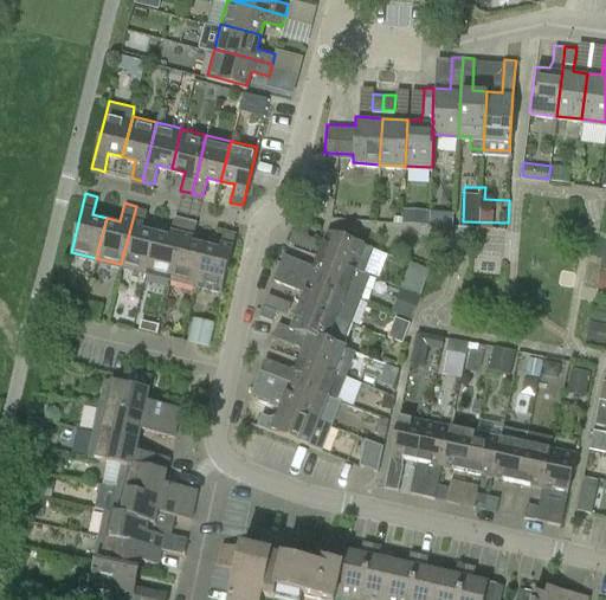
[(121,264),(146,270),(156,230),(142,227),(147,208),(136,206),(121,264)]
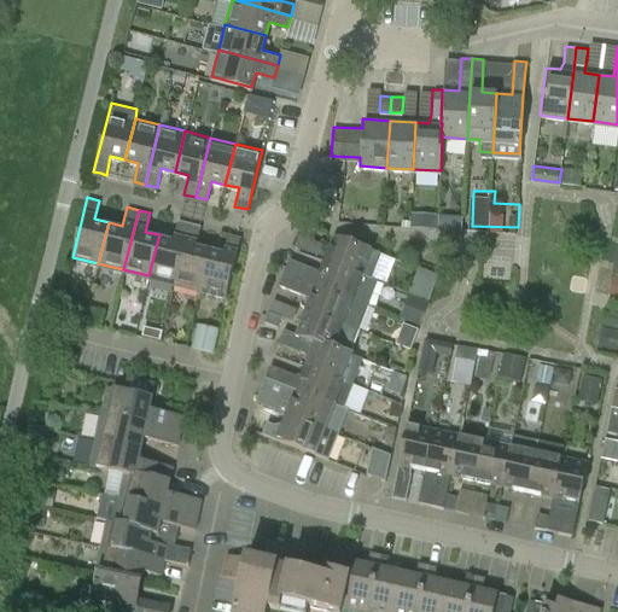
[(174,281),(188,222),(178,220),(173,238),(159,234),(149,275),(174,281)]
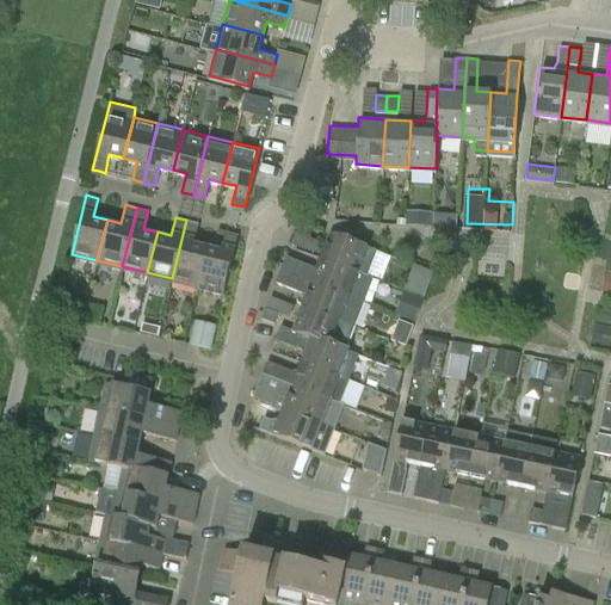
[(312,222),(298,217),(295,228),(308,233),(312,222)]
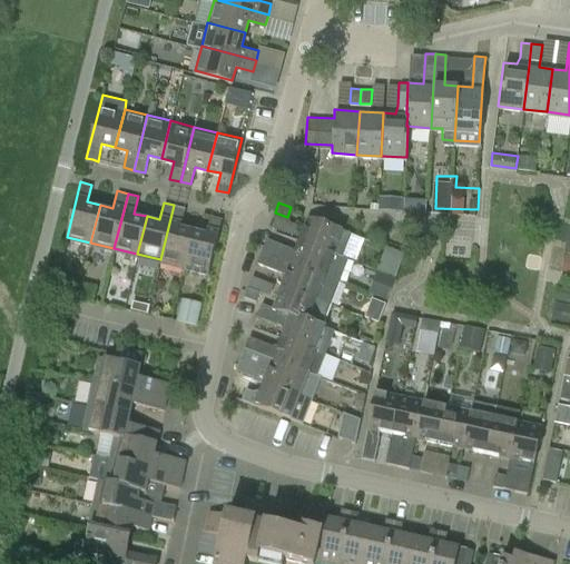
[(160,259),(184,265),(193,228),(180,225),(185,207),(174,205),(160,259)]
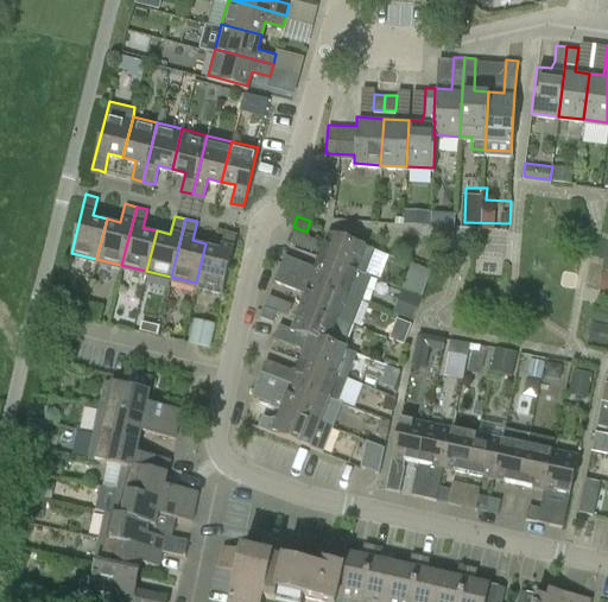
[(206,244),(196,283),(222,290),(236,232),(225,228),(220,246),(206,244)]
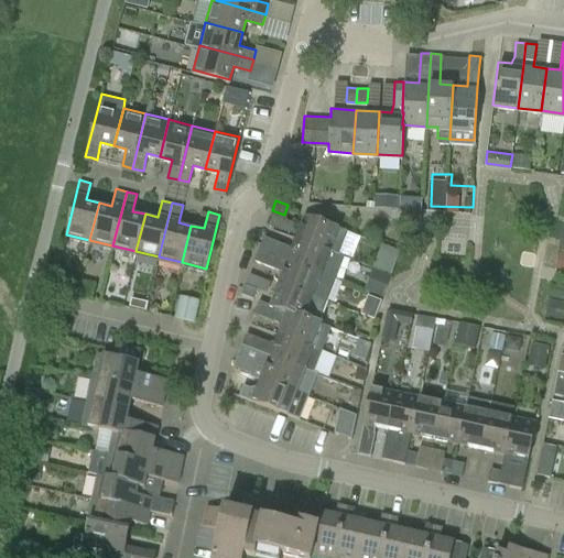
[(305,211),(295,234),(338,251),(347,228),(305,211)]
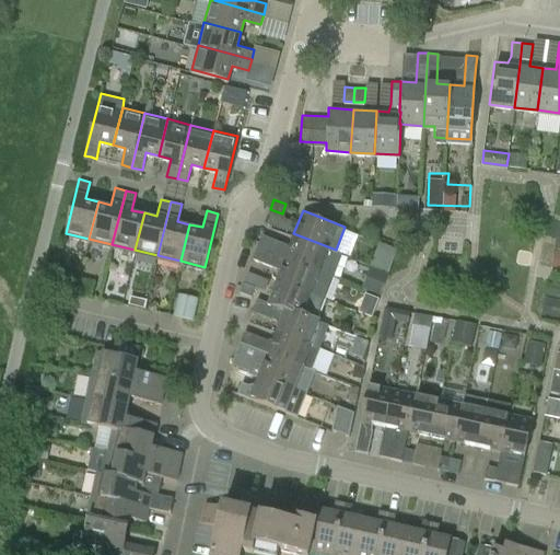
[(286,255),(331,274),(340,252),(336,250),(293,233),(288,247),(283,246),(284,244),(260,234),(257,244),(286,255)]
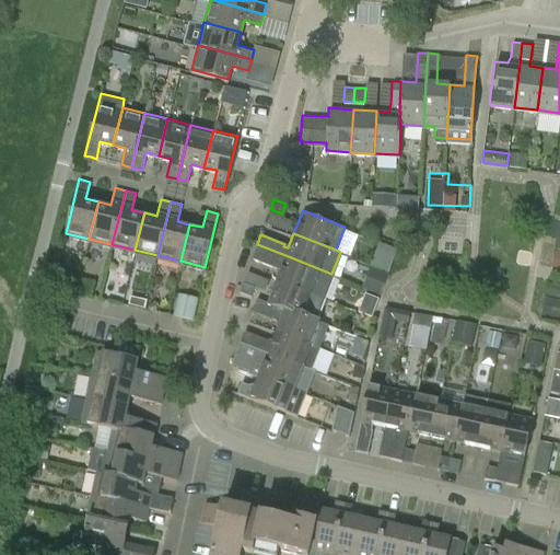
[(364,282),(382,289),(400,245),(382,238),(364,282)]
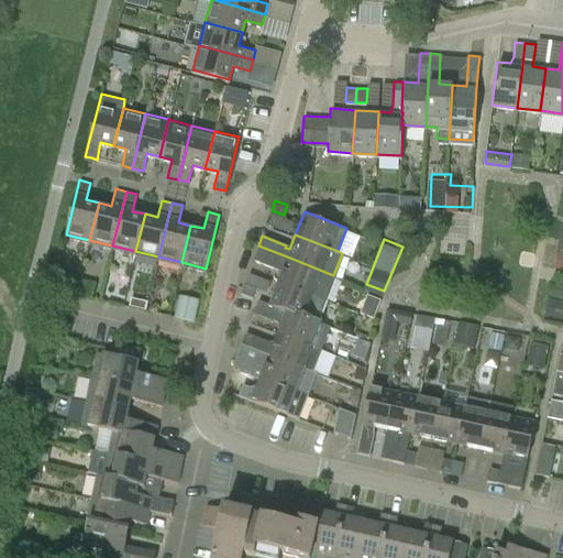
[(284,265),(278,279),(324,297),(333,275),(287,256),(258,245),(254,255),(278,265),(279,263),(284,265)]
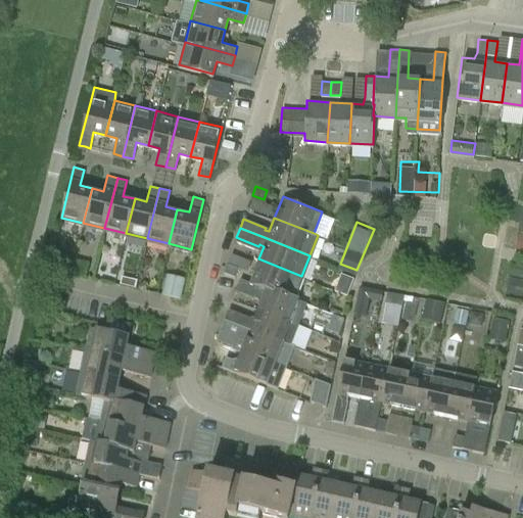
[(283,291),(294,295),(301,276),(258,259),(250,281),(266,287),(267,286),(282,292),(283,291)]
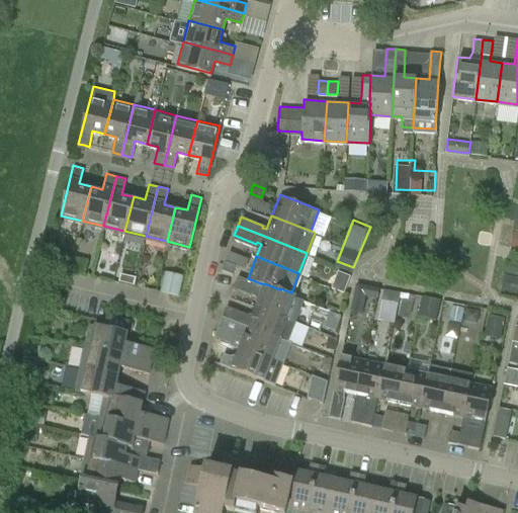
[(233,272),(236,263),(225,259),(222,268),(233,272)]
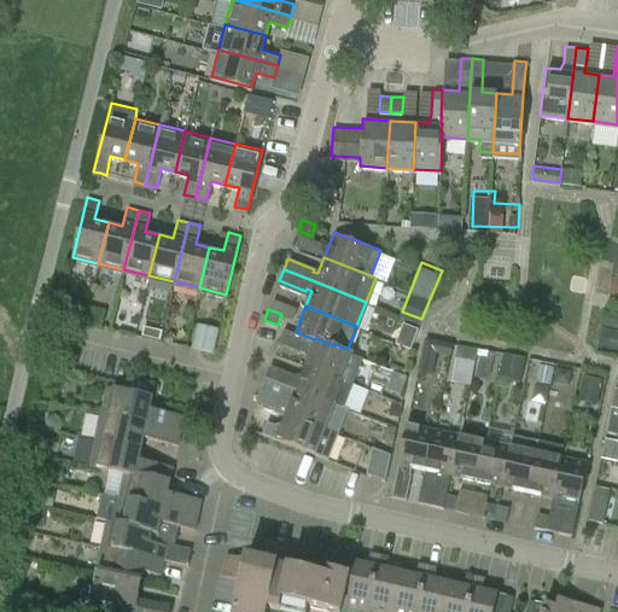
[(310,348),(305,362),(351,380),(361,356),(353,353),(353,351),(348,349),(334,344),(333,345),(315,338),(314,339),(296,332),(283,327),(279,338),(305,348),(307,345),(310,348)]
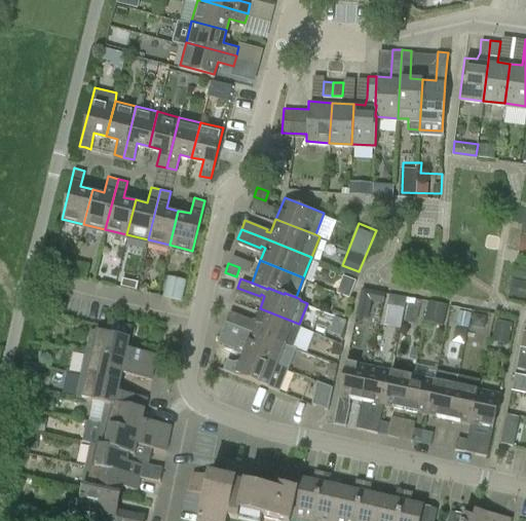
[(377,289),(375,298),(383,300),(384,291),(385,289),(377,288),(377,289)]
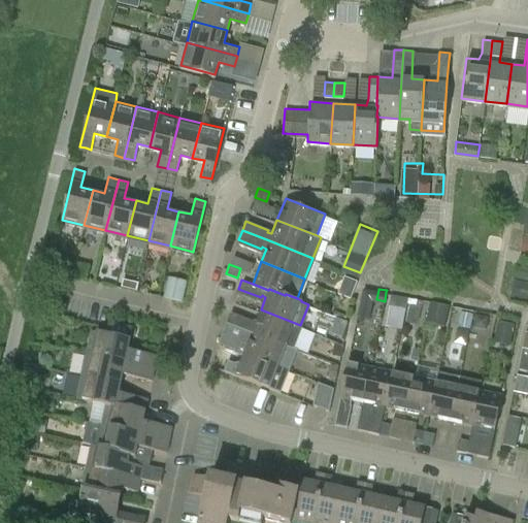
[(447,320),(450,301),(433,298),(430,317),(447,320)]
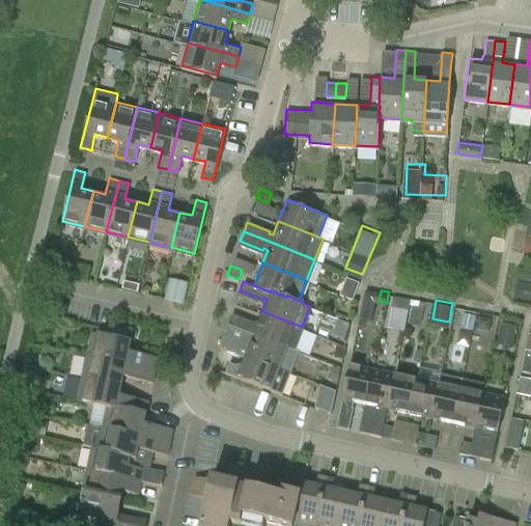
[(230,312),(227,322),(239,327),(254,332),(286,344),(295,348),(302,327),(262,311),(257,324),(230,312)]
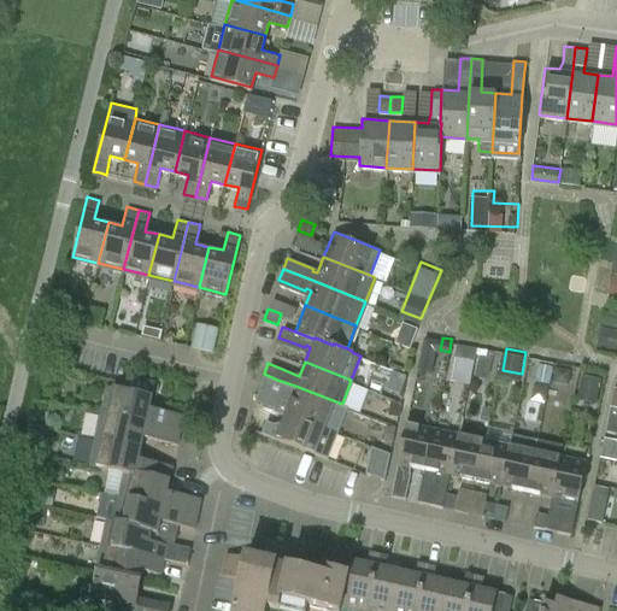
[(101,410),(180,427),(183,411),(150,404),(154,379),(127,372),(123,387),(106,383),(101,406),(90,404),(88,411),(100,413),(101,410)]
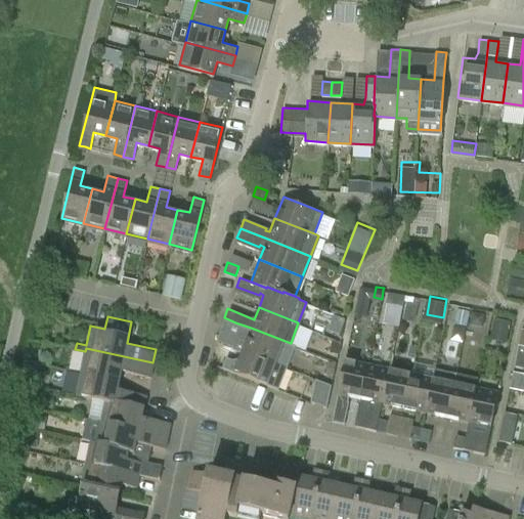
[(235,322),(224,317),(220,329),(216,338),(243,348),(288,365),(295,345),(291,343),(282,340),(251,328),(235,322)]
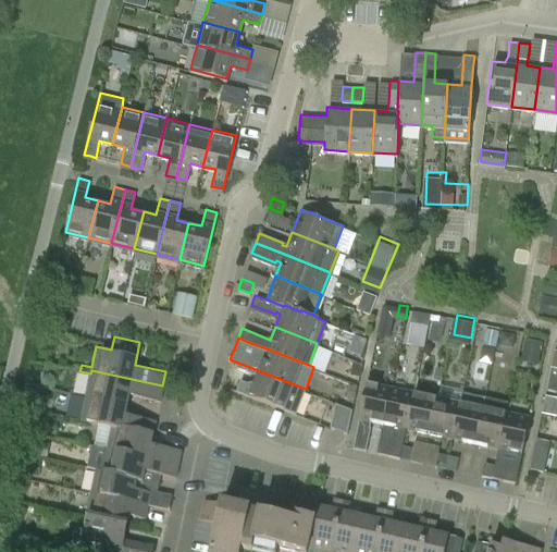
[(90,373),(86,393),(126,402),(128,392),(159,399),(162,385),(91,370),(90,373)]
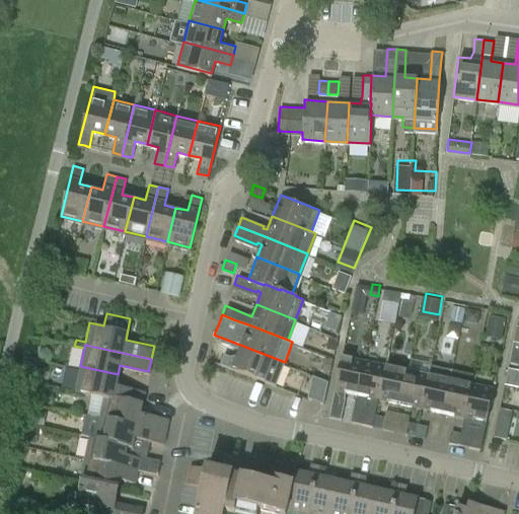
[(285,362),(240,345),(236,355),(230,358),(223,355),(221,362),(276,383),(285,362)]
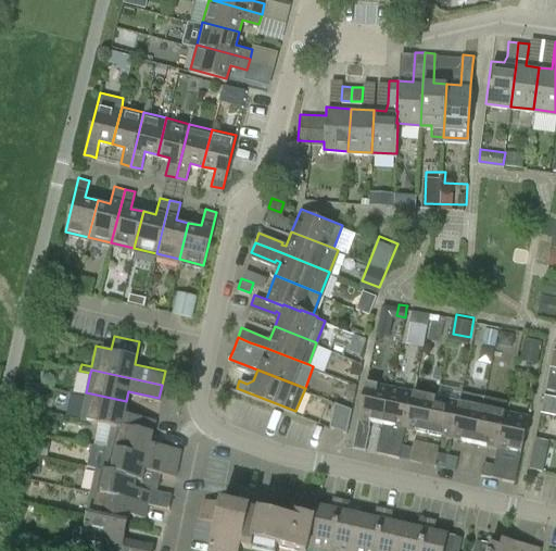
[(382,421),(390,385),(365,379),(352,445),(365,448),(369,424),(368,424),(369,417),(382,421)]
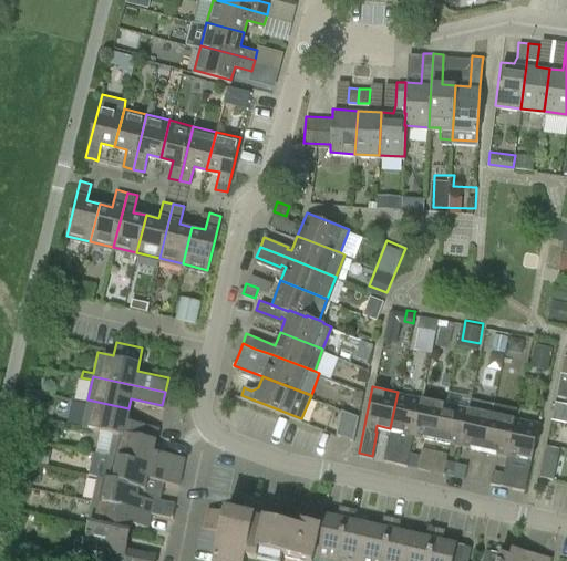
[(411,443),(413,433),(421,396),(398,392),(390,428),(382,458),(395,461),(406,464),(410,450),(411,443)]
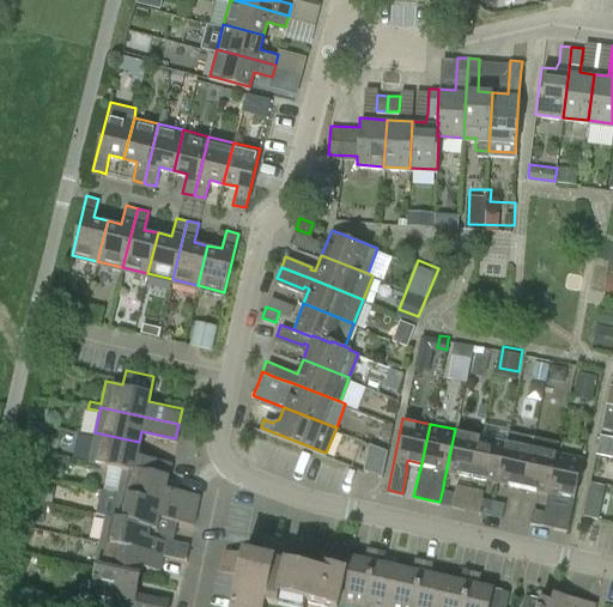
[(480,435),(472,474),(497,479),(508,431),(481,425),(480,435)]
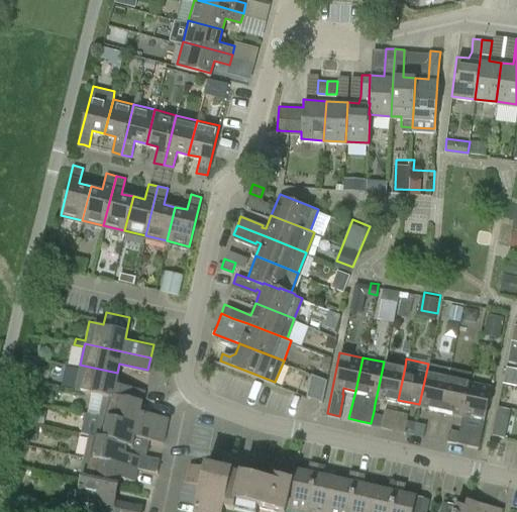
[(398,400),(405,367),(384,362),(377,395),(375,404),(384,406),(385,403),(397,406),(398,400)]
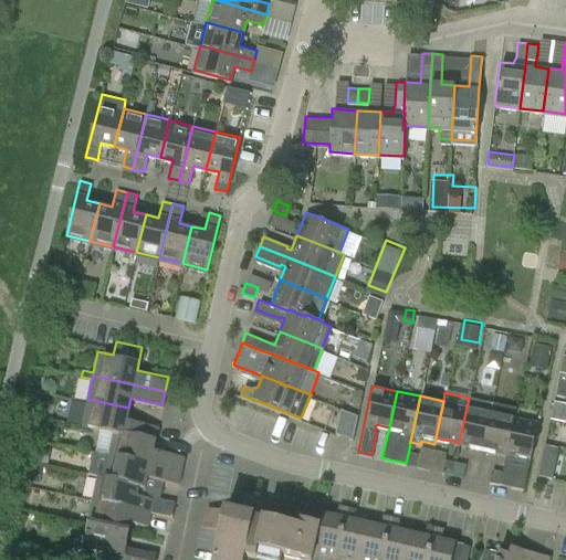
[(469,395),(469,398),(459,442),(482,447),(492,400),(469,395)]
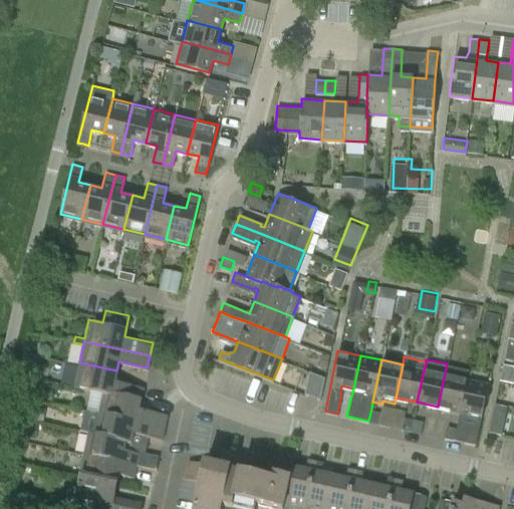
[(74,385),(103,391),(103,390),(141,398),(144,386),(115,378),(116,370),(79,362),(74,385)]
